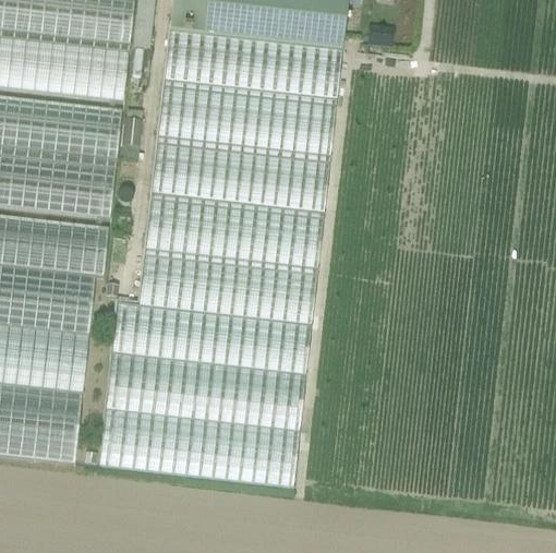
[(0,0),(0,27),(130,43),(134,0),(0,0)]
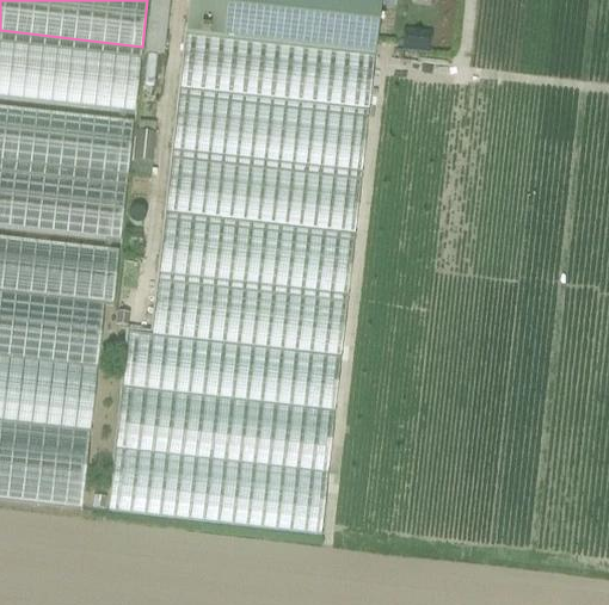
[(190,0),(186,32),(376,53),(381,0),(190,0)]
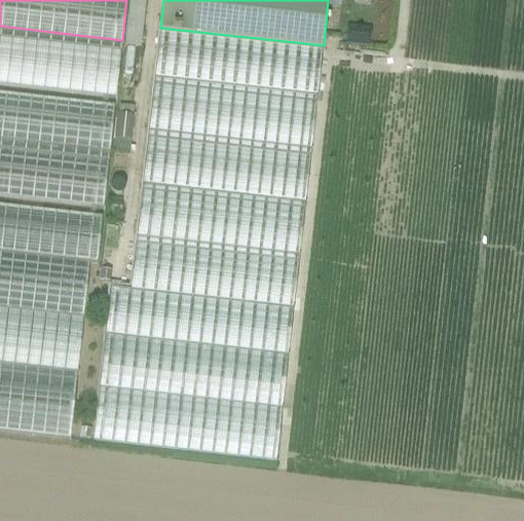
[(379,30),(339,25),(337,39),(377,45),(379,30)]
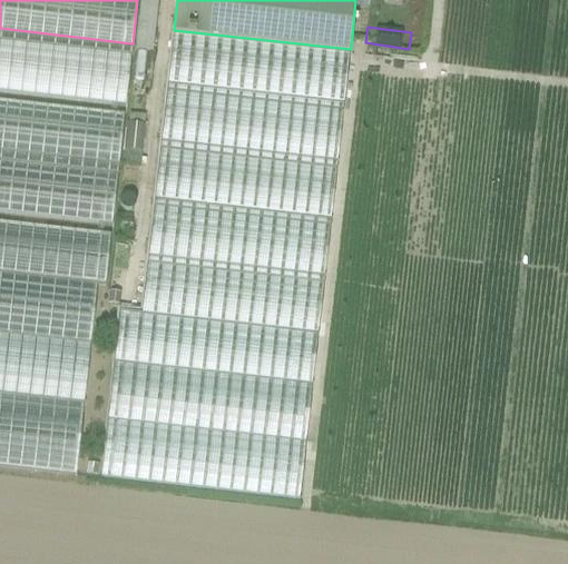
[(351,49),(174,30),(168,80),(345,100),(351,49)]
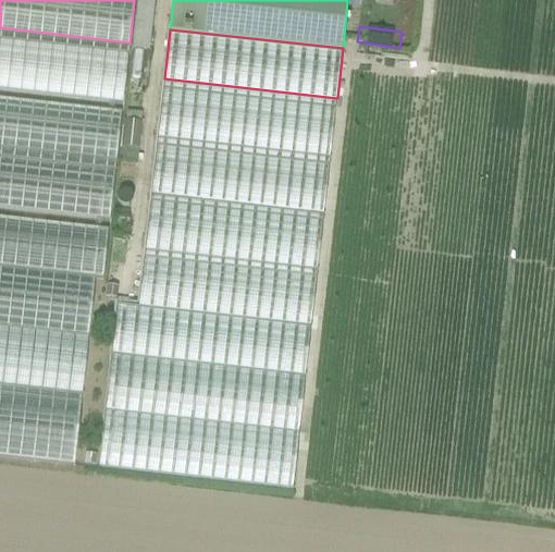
[(128,50),(0,35),(0,86),(123,100),(128,50)]
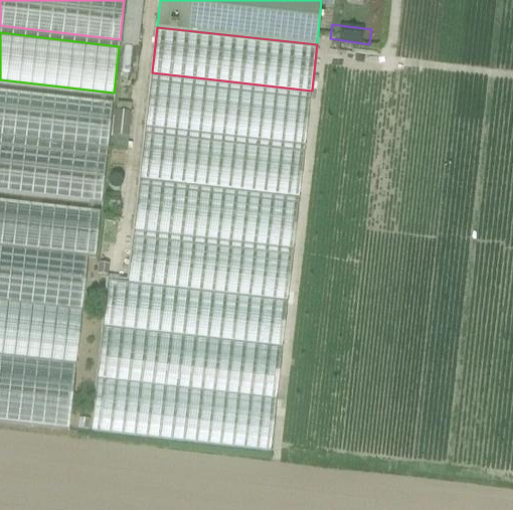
[(311,98),(152,78),(147,123),(306,142),(311,98)]
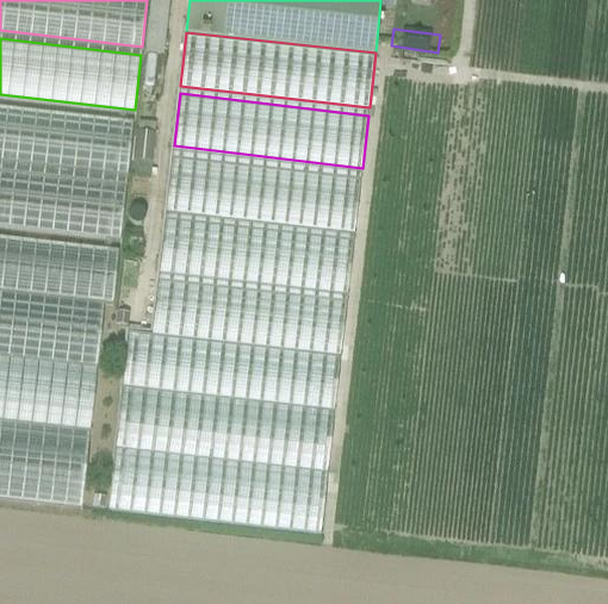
[(135,118),(0,103),(0,157),(128,173),(135,118)]
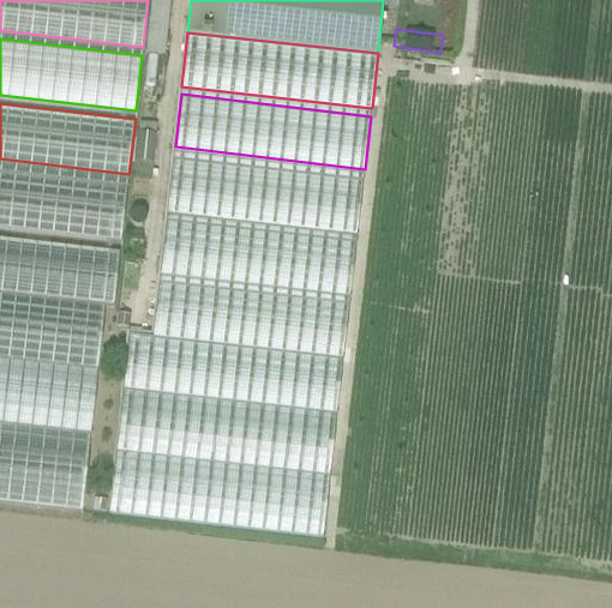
[(364,175),(174,154),(168,210),(358,233),(364,175)]
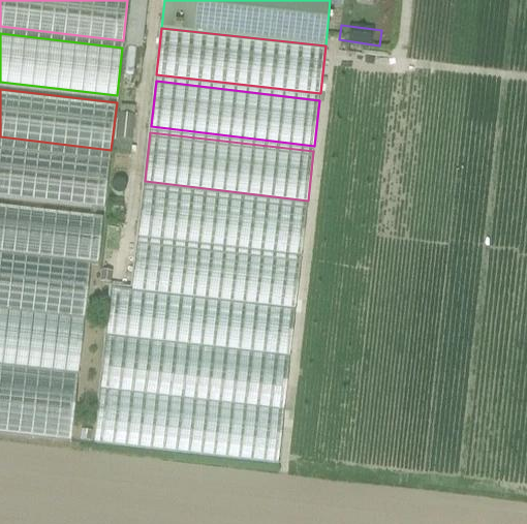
[(111,159),(0,146),(0,194),(104,206),(111,159)]
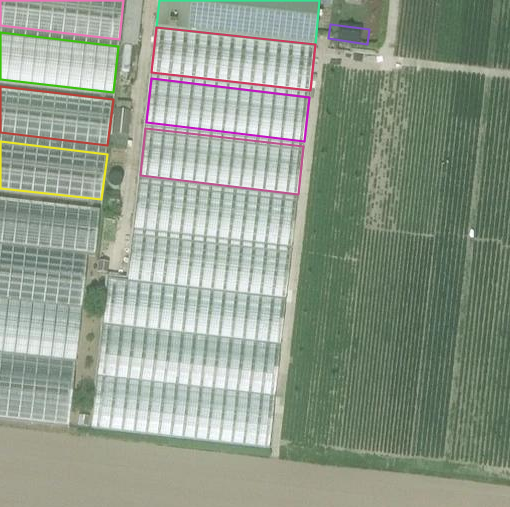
[(297,201),(139,182),(134,229),(292,247),(297,201)]
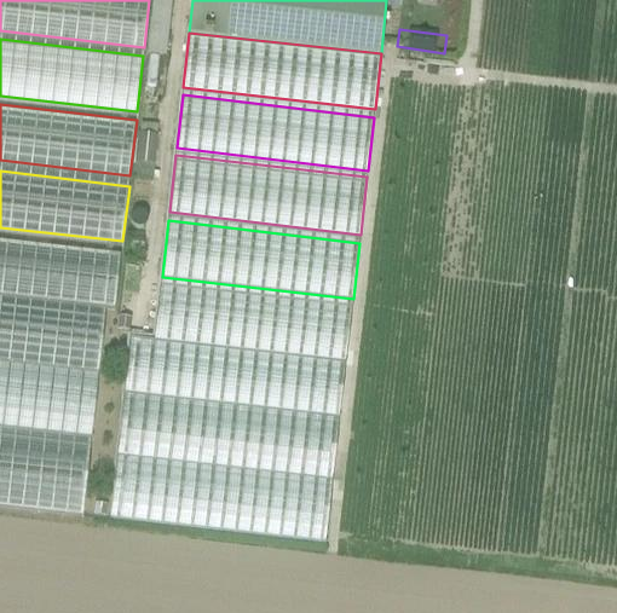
[(122,250),(0,236),(0,359),(99,370),(107,305),(116,306),(122,250)]
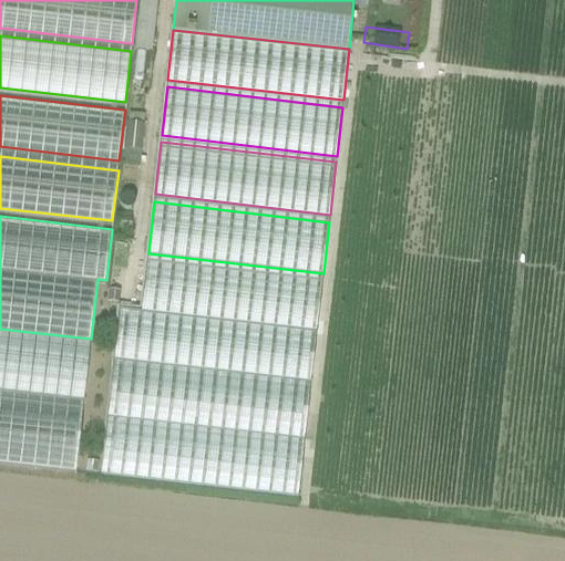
[(322,281),(147,260),(142,309),(142,310),(317,329),(322,281)]
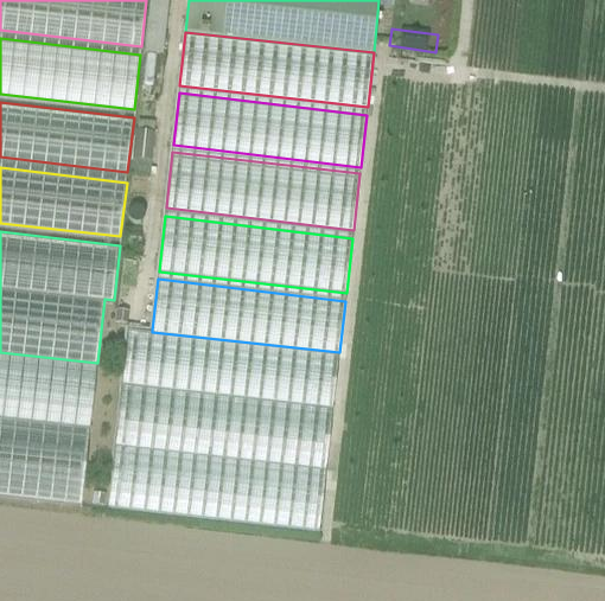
[(339,352),(152,332),(152,331),(128,328),(122,385),(333,408),(339,352)]
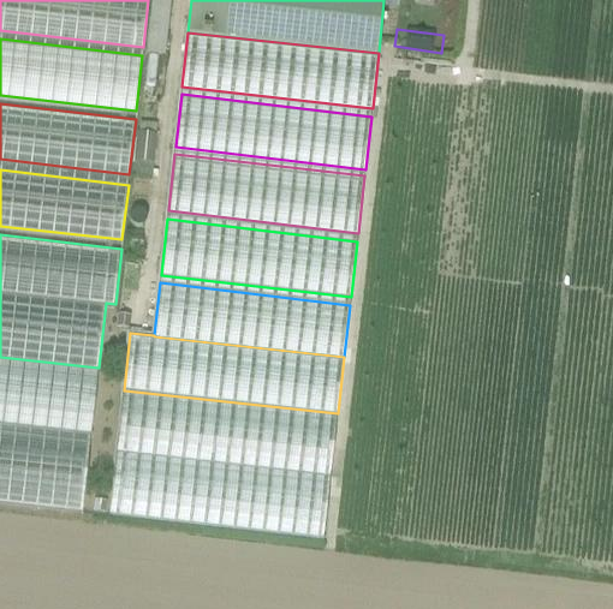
[(99,368),(0,357),(0,500),(83,509),(99,368)]
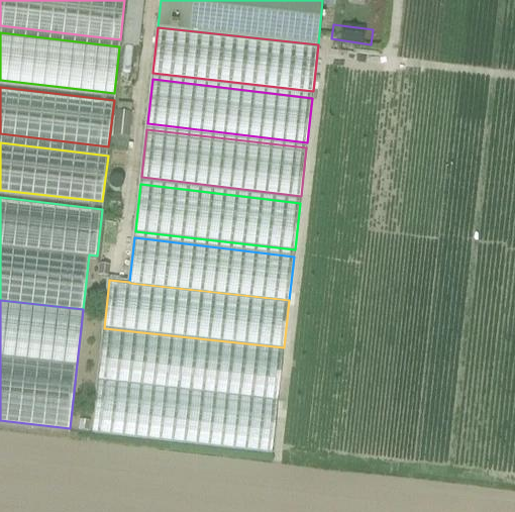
[(284,347),(104,328),(93,431),(273,451),(284,347)]
